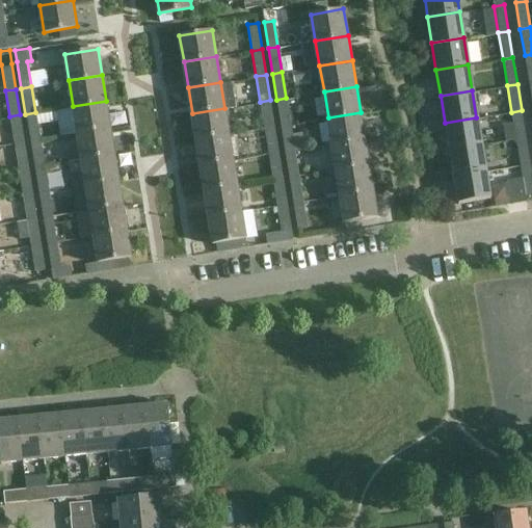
[(281,125),(290,124),(286,98),(276,100),(281,125)]
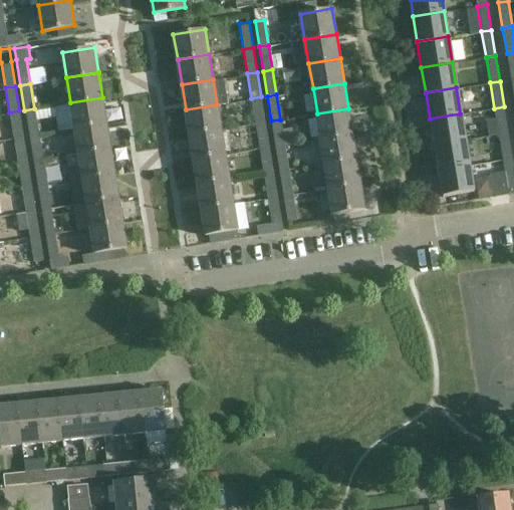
[(256,123),(265,121),(261,96),(251,98),(253,106),(256,123)]
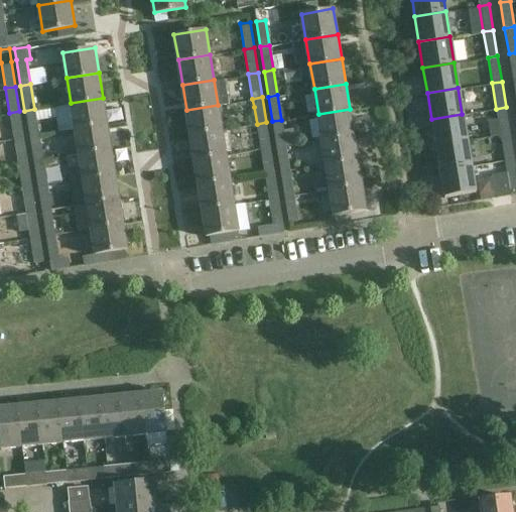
[(71,103),(75,128),(107,123),(103,98),(71,103)]
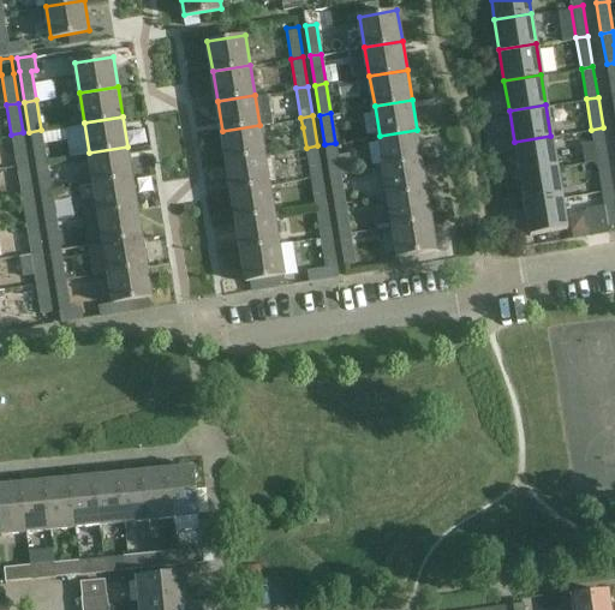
[(260,125),(222,131),(227,161),(264,154),(260,125)]
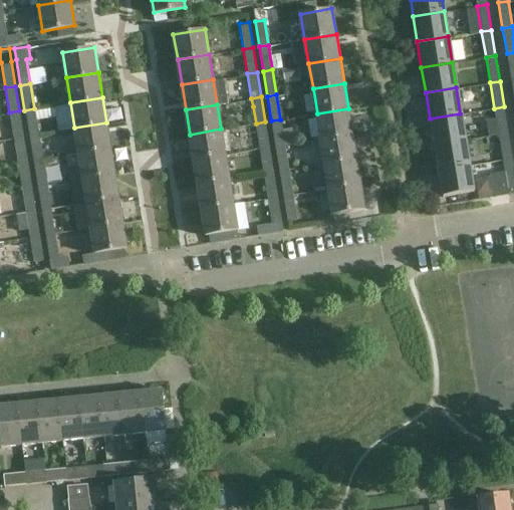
[(498,134),(508,133),(504,106),(494,108),(498,134)]
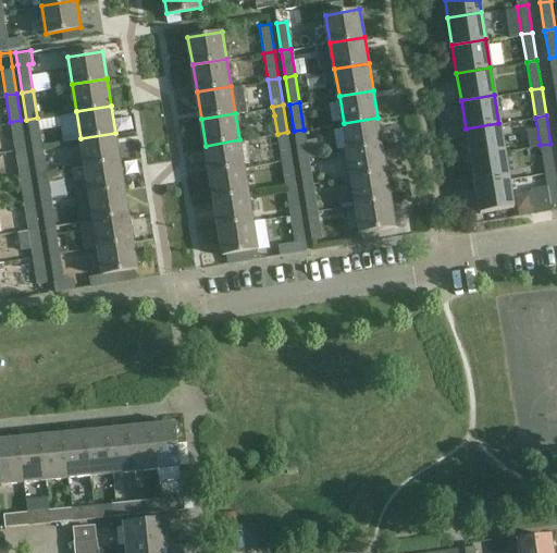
[(32,146),(41,145),(37,118),(26,120),(32,146)]
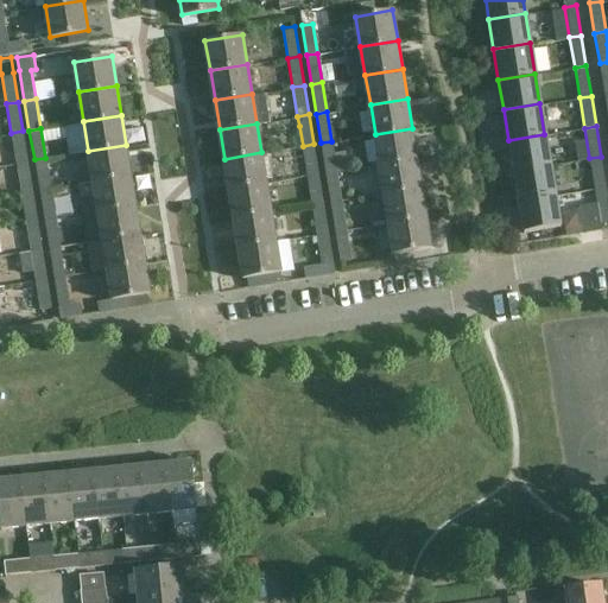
[(412,128),(375,134),(380,164),(417,158),(412,128)]
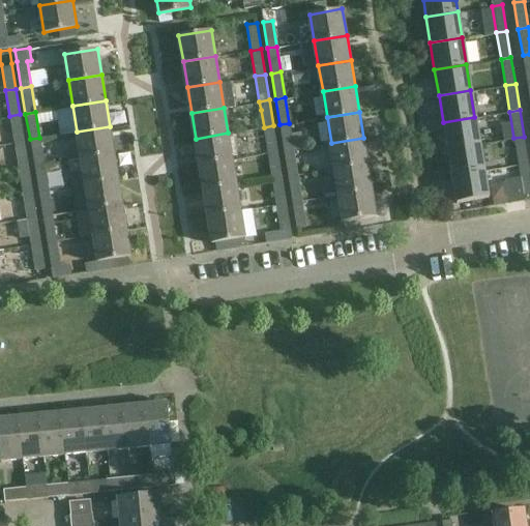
[(13,142),(24,140),(20,114),(9,116),(13,142)]
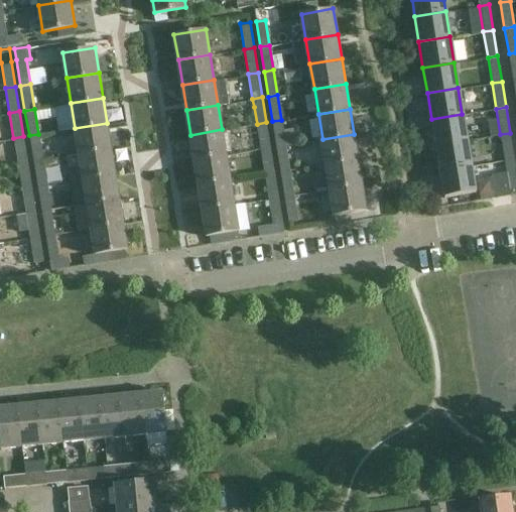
[(435,144),(466,139),(462,114),(431,119),(435,144)]
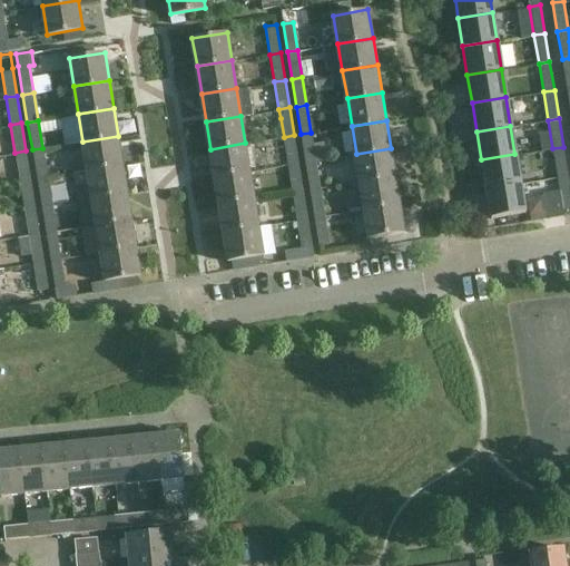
[(305,162),(315,160),(311,133),(301,134),(305,162)]
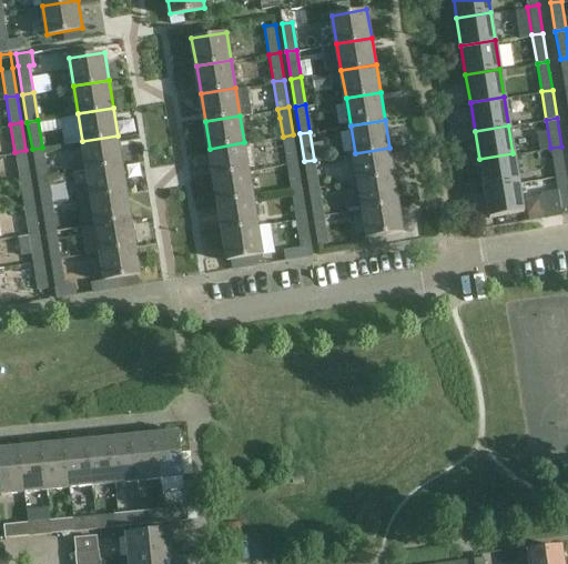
[(286,164),(297,162),(293,134),(283,137),(283,138),(285,152),(286,164)]
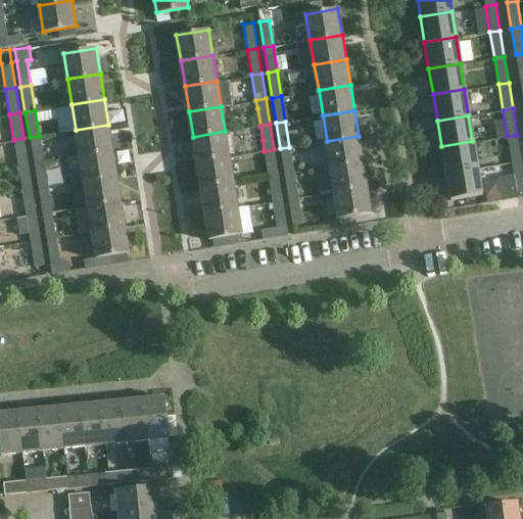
[(108,125),(76,130),(80,154),(80,155),(112,149),(108,125)]
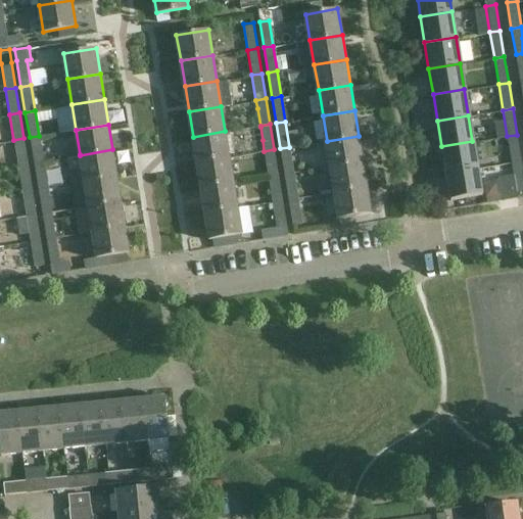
[(225,131),(193,137),(197,161),(229,156),(225,131)]
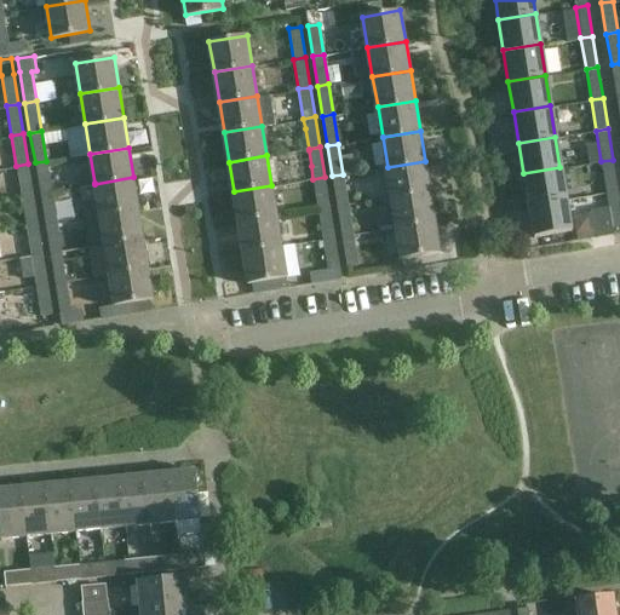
[(606,193),(618,190),(613,160),(601,161),(606,193)]
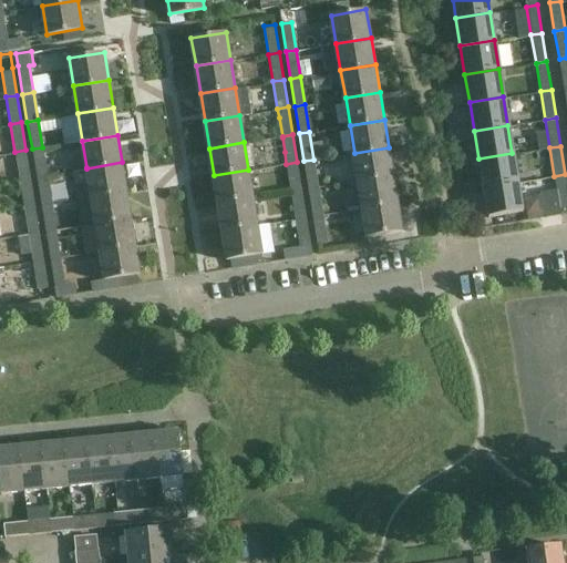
[(37,176),(47,175),(42,147),(32,149),(37,176)]
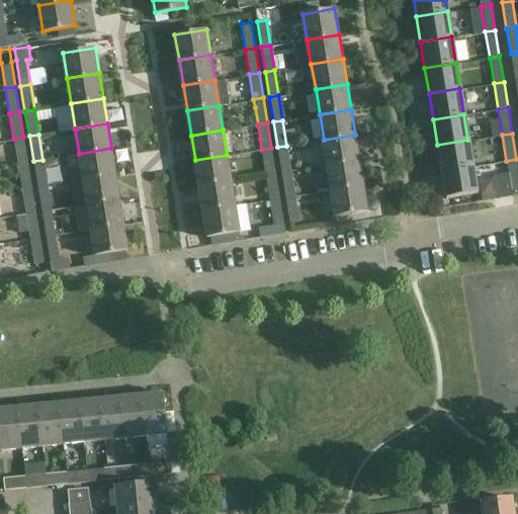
[(355,135),(324,140),(328,164),(359,159),(355,135)]
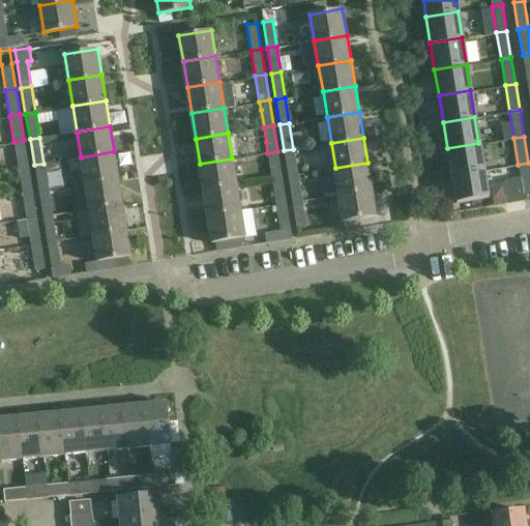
[(18,168),(28,166),(24,140),(13,142),(18,168)]
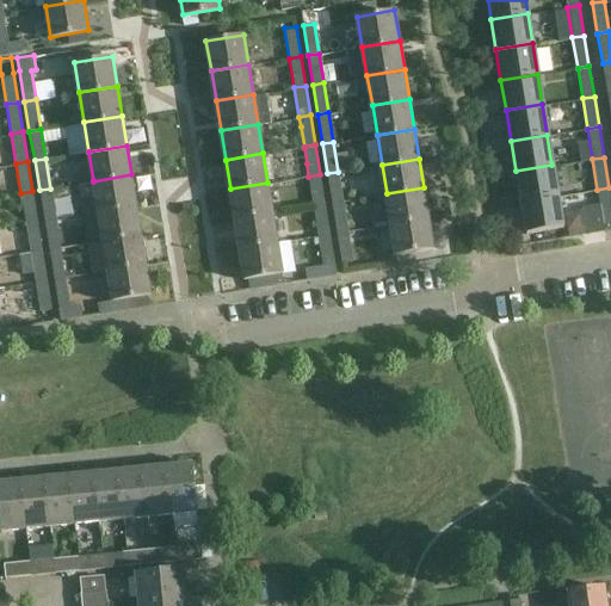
[(520,202),(557,196),(551,165),(516,171),(520,202)]
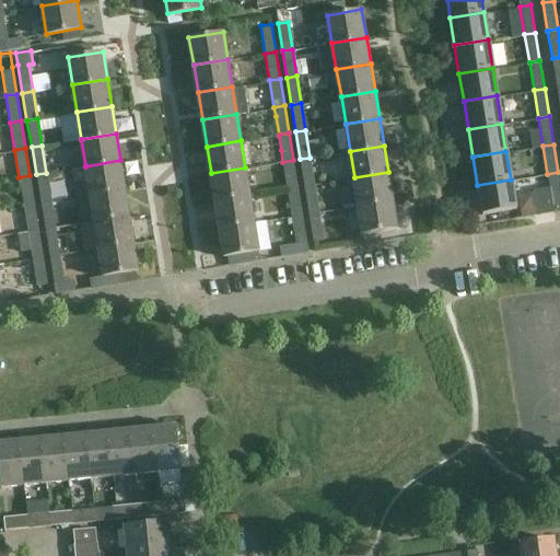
[(304,186),(314,184),(310,158),(300,159),(304,186)]
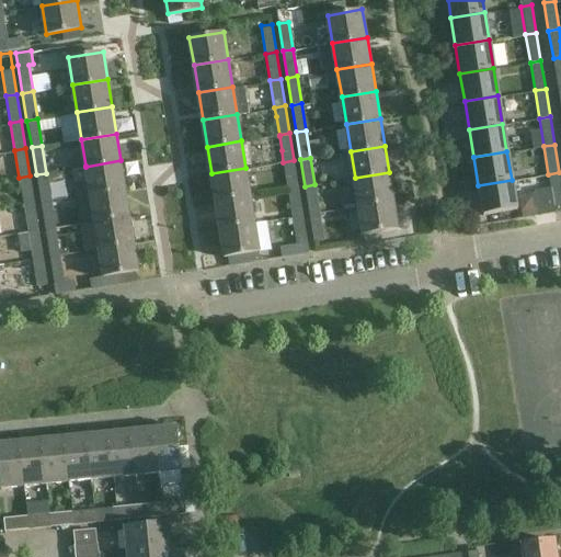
[(91,193),(125,188),(121,160),(86,167),(86,166),(72,168),(75,181),(88,179),(91,193)]
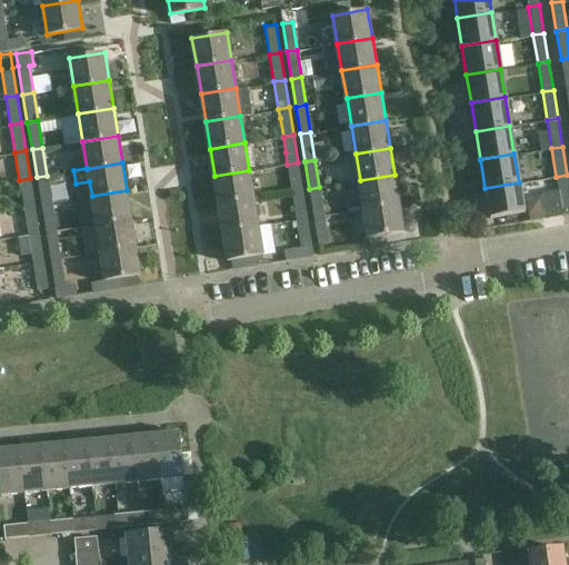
[(298,162),(287,165),(291,191),(302,190),(298,162)]
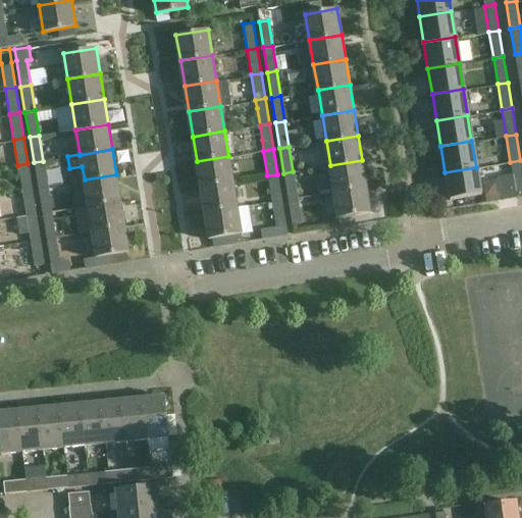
[(228,156),(197,161),(201,187),(232,182),(228,156)]
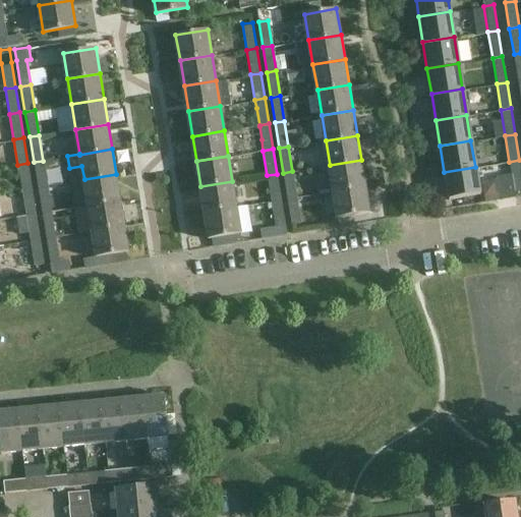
[(334,190),(365,185),(361,160),(330,165),(334,190)]
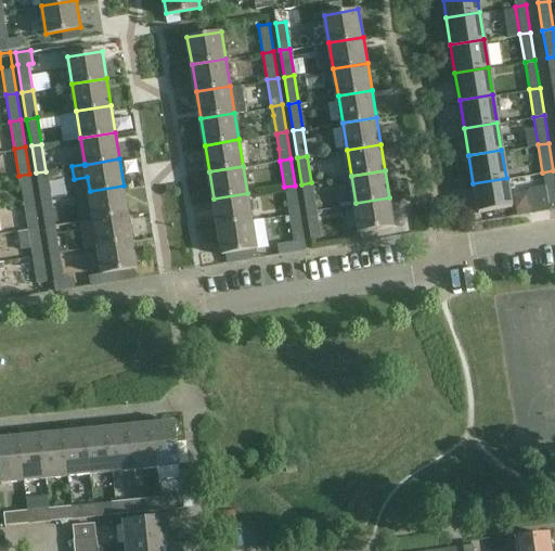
[(40,200),(51,197),(46,171),(36,173),(40,200)]
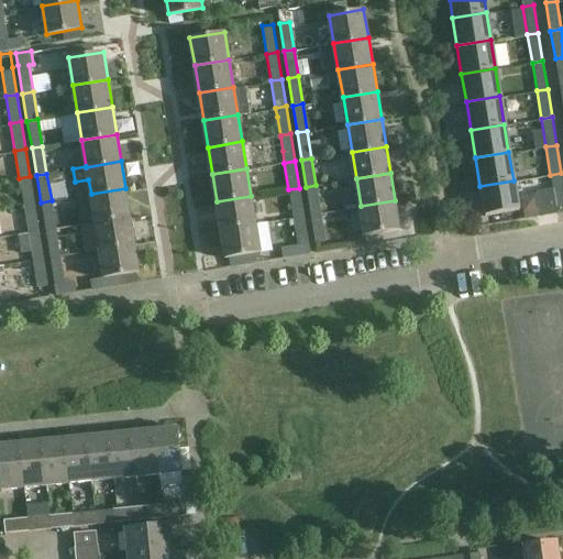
[(34,204),(30,176),(19,178),(23,205),(34,204)]
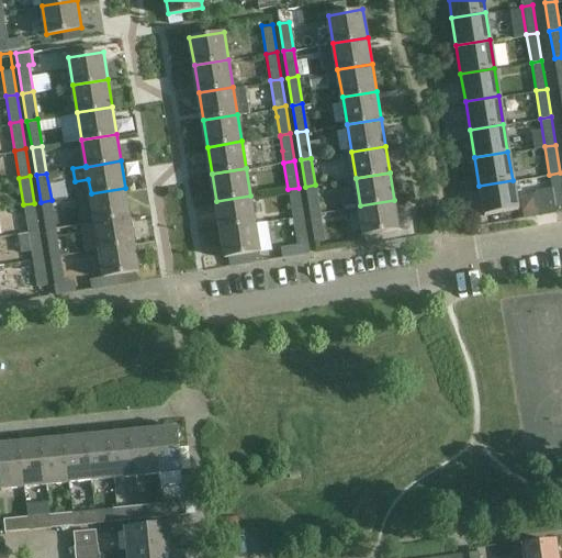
[(513,180),(479,186),(483,214),(517,209),(513,180)]
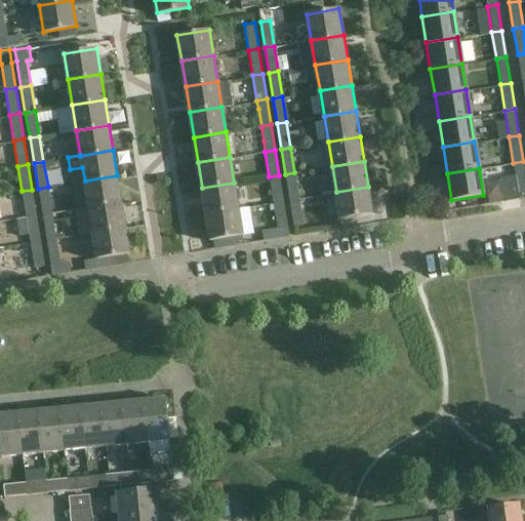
[(514,172),(500,174),(503,199),(524,195),(524,172),(524,170),(514,172)]
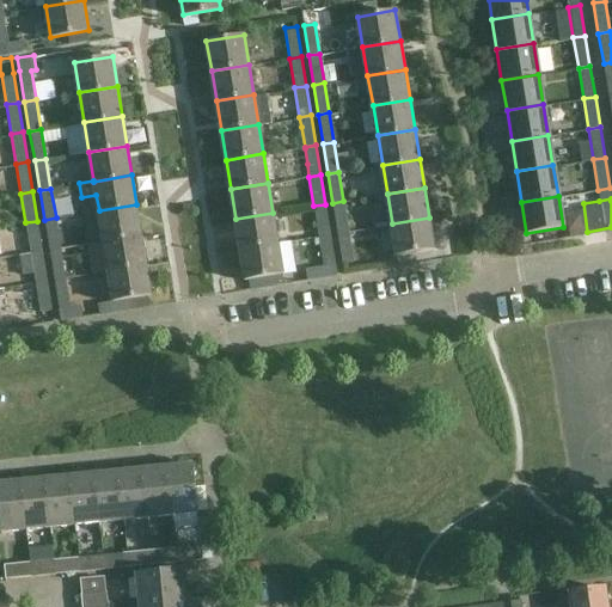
[(337,233),(348,231),(343,201),(332,203),(337,233)]
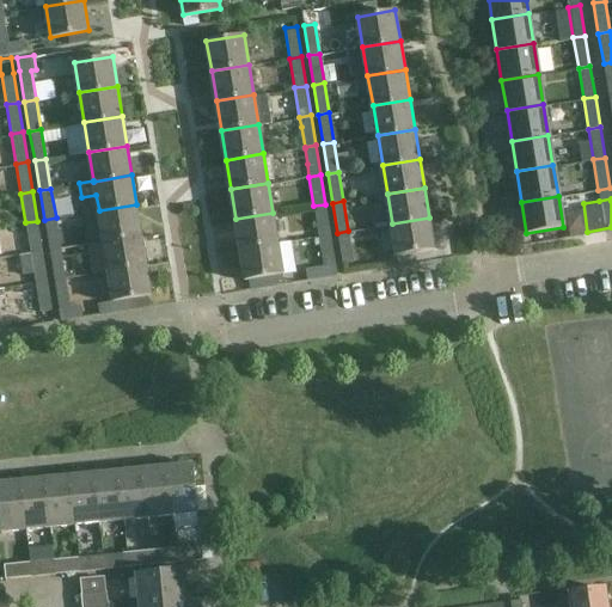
[(99,210),(104,240),(141,234),(136,204),(99,210)]
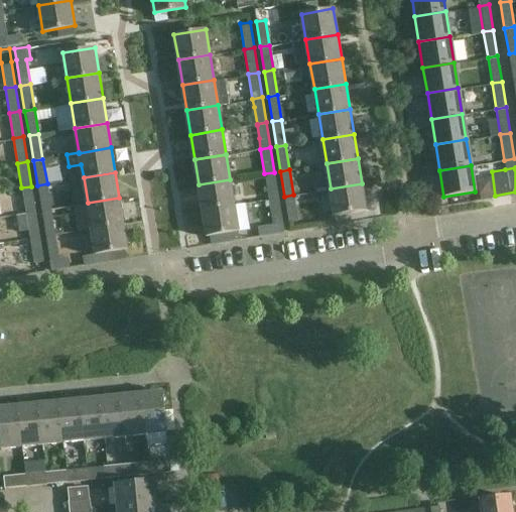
[(268,199),(278,197),(274,172),(264,173),(268,199)]
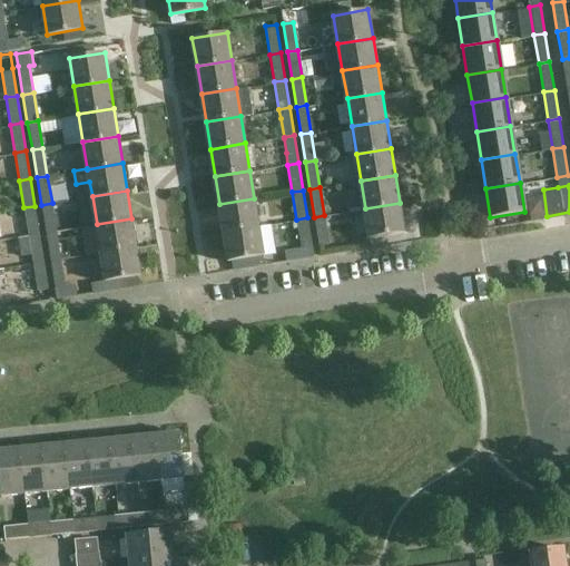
[(254,198),(219,204),(224,232),(259,226),(254,198)]
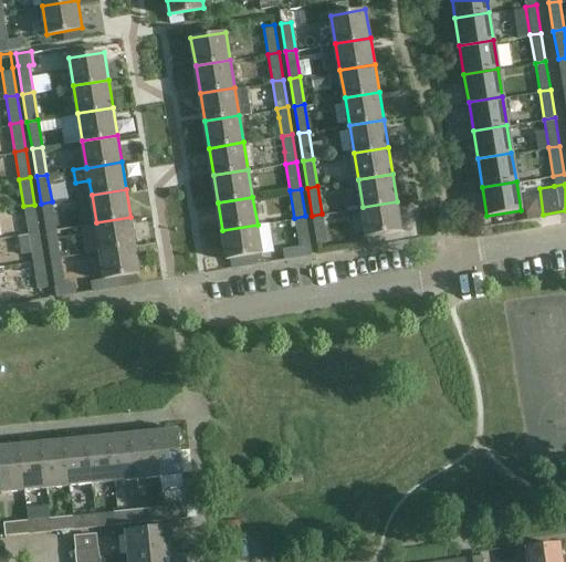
[(45,231),(56,229),(52,201),(41,204),(45,231)]
